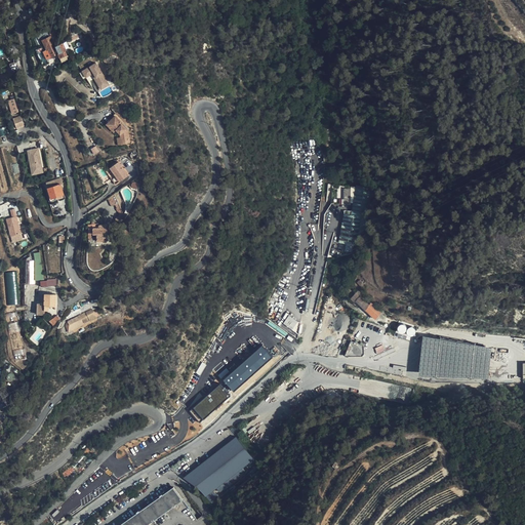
[(41,27),(39,17),(32,18),(34,32),(40,30),(41,27)]
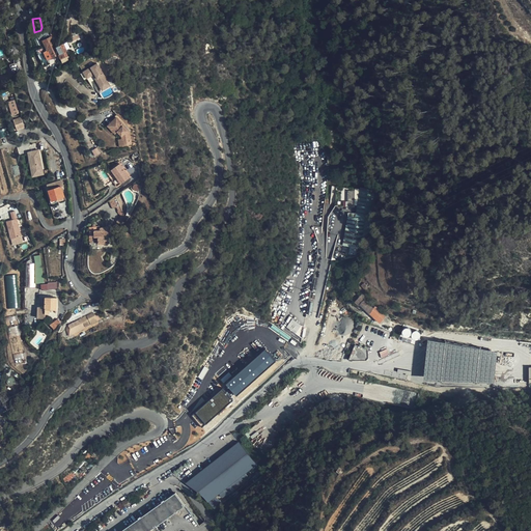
[(61,58),(65,56),(63,51),(64,50),(61,44),(60,44),(60,43),(57,45),(58,46),(57,46),(52,36),(43,39),(51,58),(59,54),(61,58)]
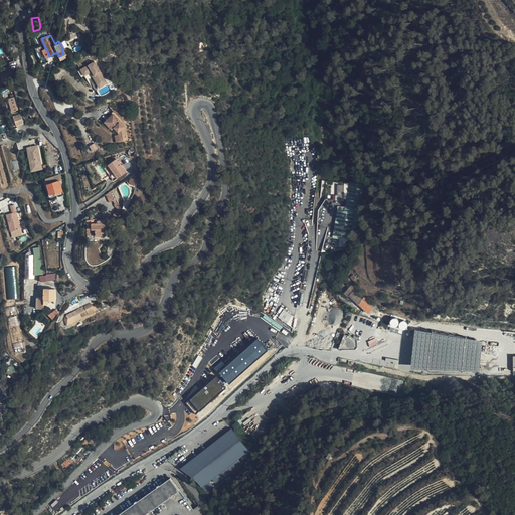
[(93,61),(78,69),(82,75),(89,72),(96,83),(103,78),(93,61)]
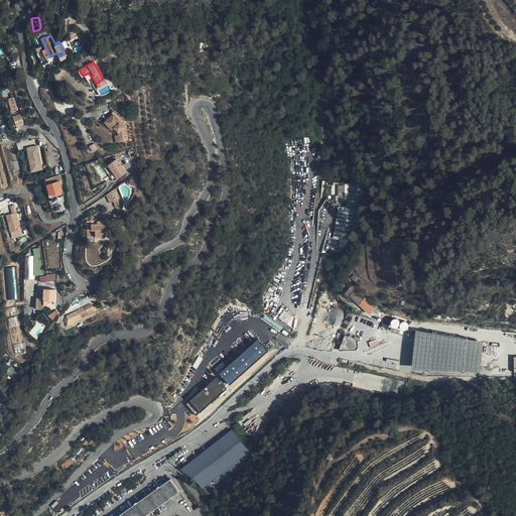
[(105,83),(103,79),(96,84),(98,87),(105,83)]
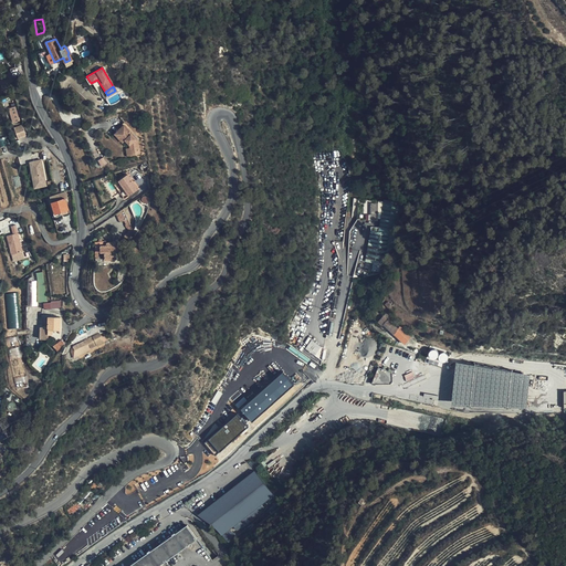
[(13,122),(21,119),(17,105),(9,107),(13,122)]
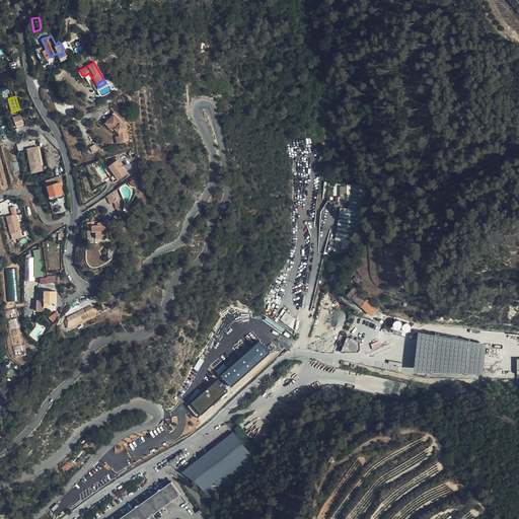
[(116,128),(120,132),(120,135),(121,142),(129,140),(127,127),(115,114),(105,123),(114,130),(116,128)]
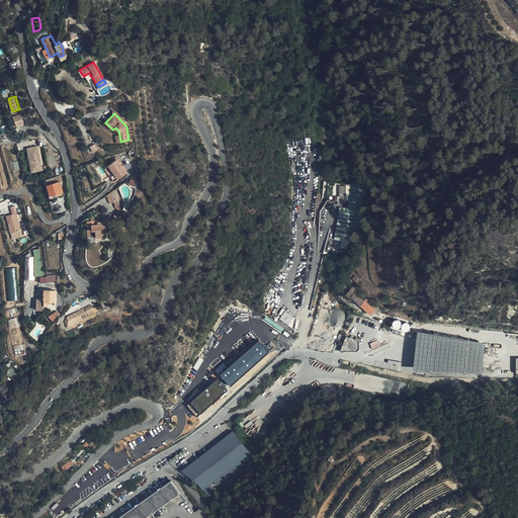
[(24,122),(21,114),(14,117),(17,125),(24,122)]
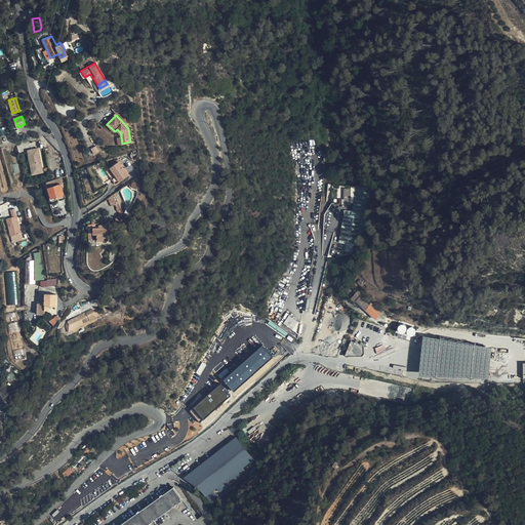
[(40,148),(29,150),(32,170),(43,168),(40,148)]
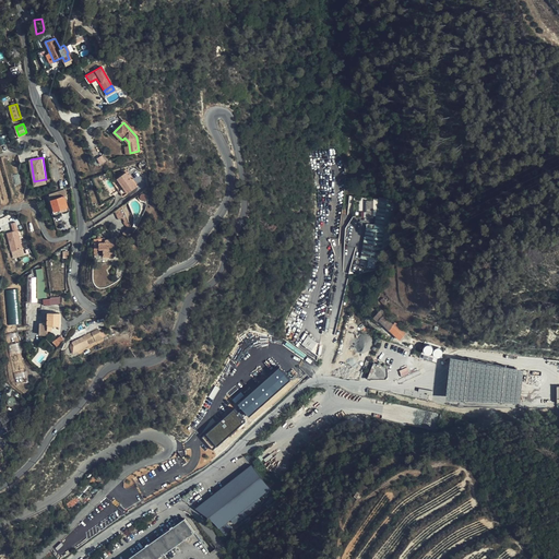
[(126,171),(117,177),(128,191),(137,186),(126,171)]
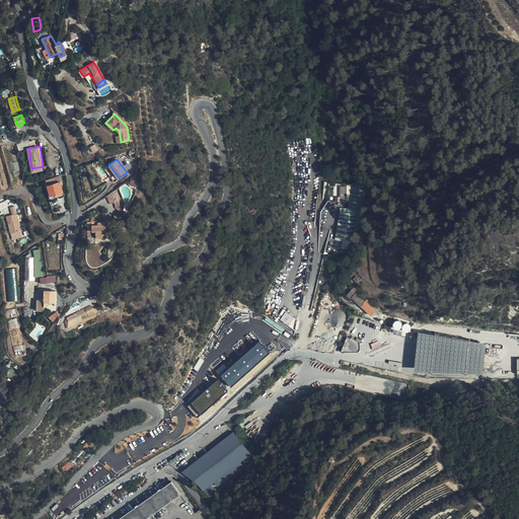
[(119,177),(108,164),(104,167),(115,181),(119,177)]
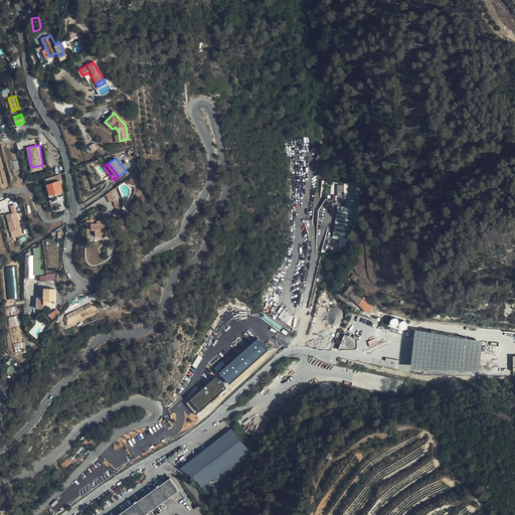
[(46,184),(59,180),(60,179),(59,174),(45,178),(46,184)]
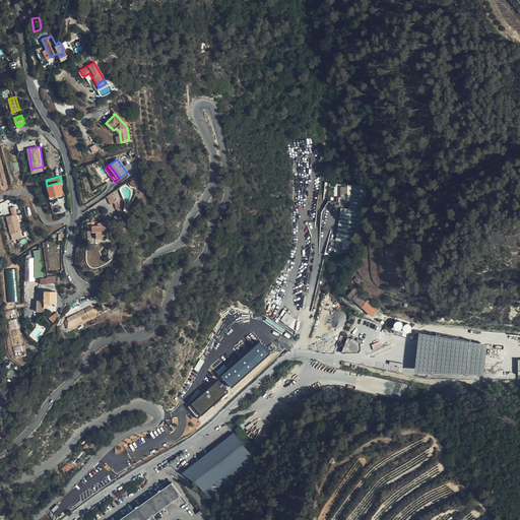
[(61,187),(60,182),(47,186),(50,196),(62,193),(60,187),(61,187)]
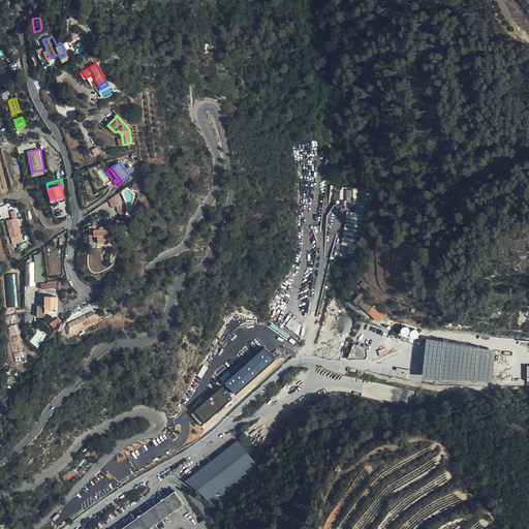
[(18,217),(16,218),(21,236),(10,238),(6,220),(4,221),(9,240),(23,237),(18,217)]
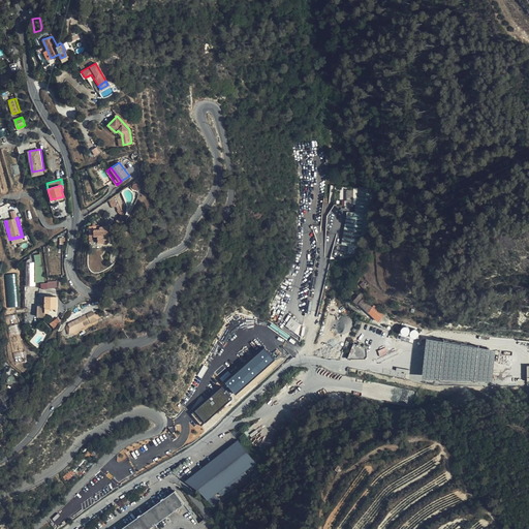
[(21,236),(16,218),(12,219),(6,220),(10,238),(21,236)]
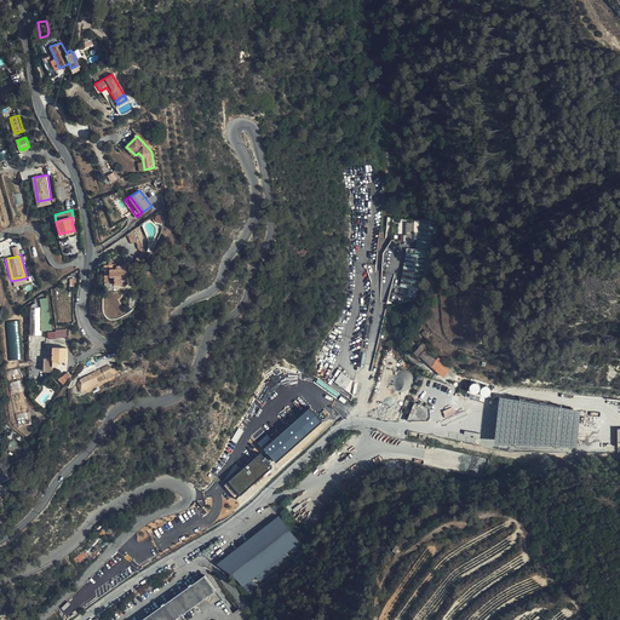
[(132,276),(131,270),(128,268),(126,268),(126,264),(119,264),(116,267),(116,268),(109,269),(110,277),(114,277),(114,282),(127,281),(126,276),(132,276)]
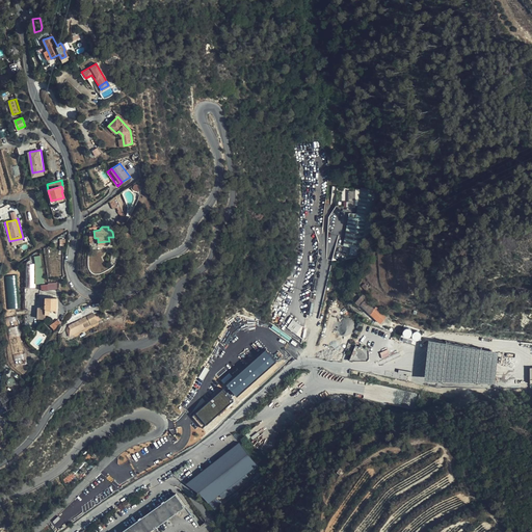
[(36,287),(36,263),(27,263),(27,287),(36,287)]
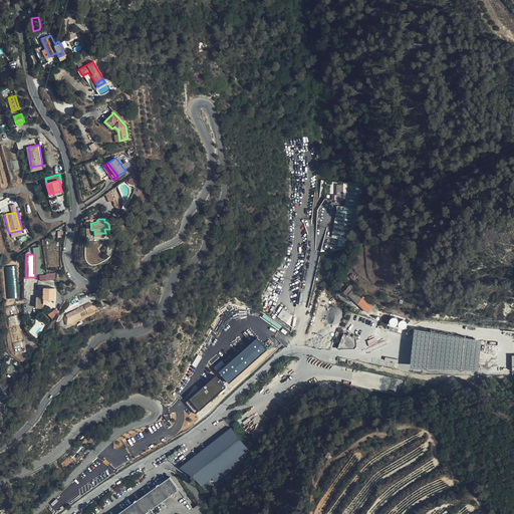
[(352,274),(349,276),(357,284),(359,282),(360,282),(352,274)]
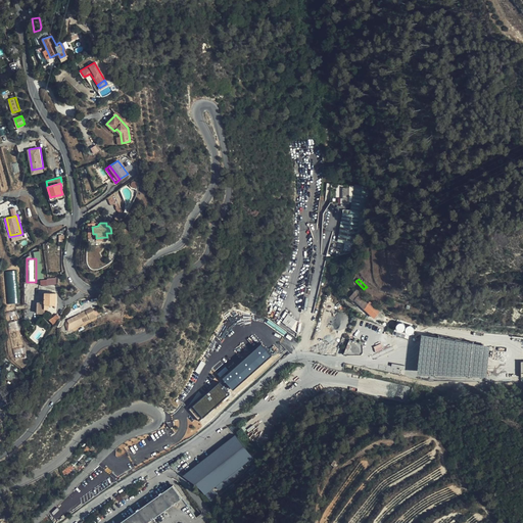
[(8,303),(19,302),(18,288),(7,289),(8,303)]
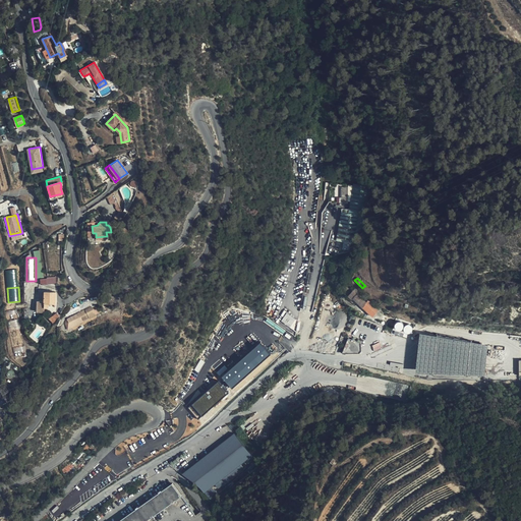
[(375,307),(368,300),(366,301),(357,293),(359,292),(355,288),(348,295),(353,299),(353,298),(373,316),(377,312),(381,316),(385,311),(378,305),(375,307)]
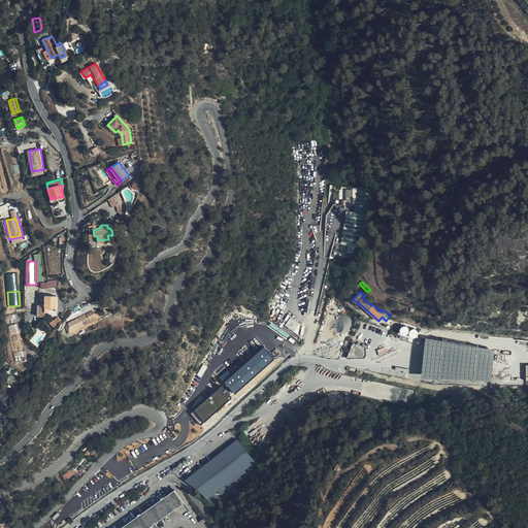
[(57,295),(46,295),(45,306),(57,307),(57,295)]
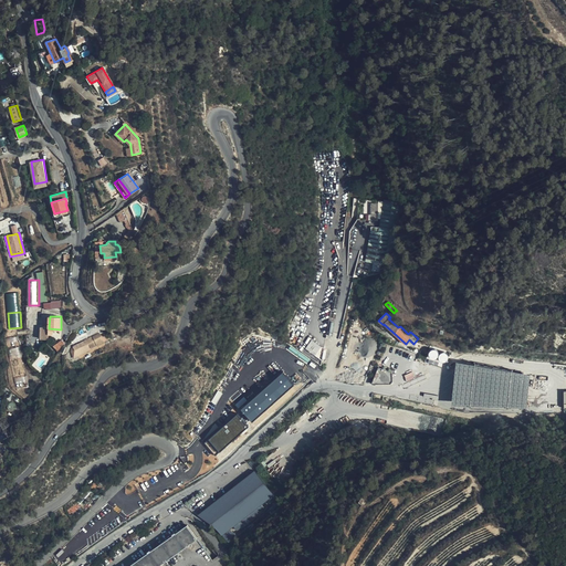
[(93,336),(97,345),(103,343),(98,333),(93,336)]
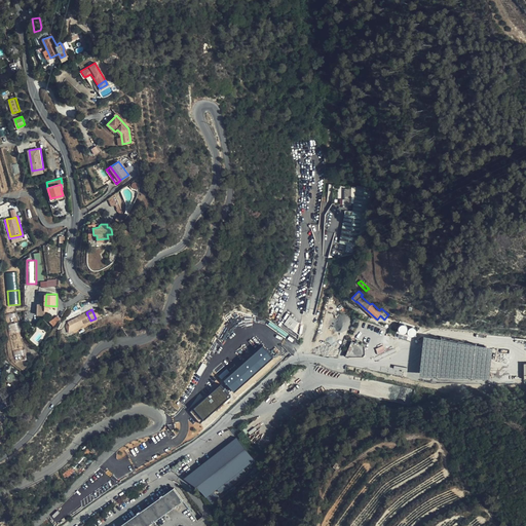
[(27,359),(17,311),(6,314),(16,361),(27,359)]
